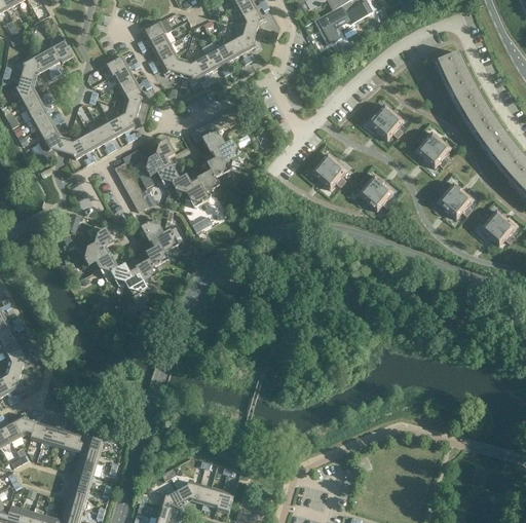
[(16,3),(14,0),(2,0),(6,9),(16,3)]
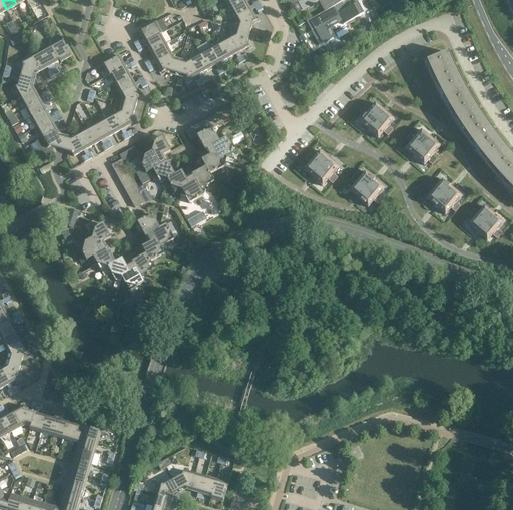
[(261,3),(259,0),(251,0),(253,2),(249,4),(247,0),(240,0),(229,6),(235,16),(237,15),(251,8),(254,6),(261,3)]
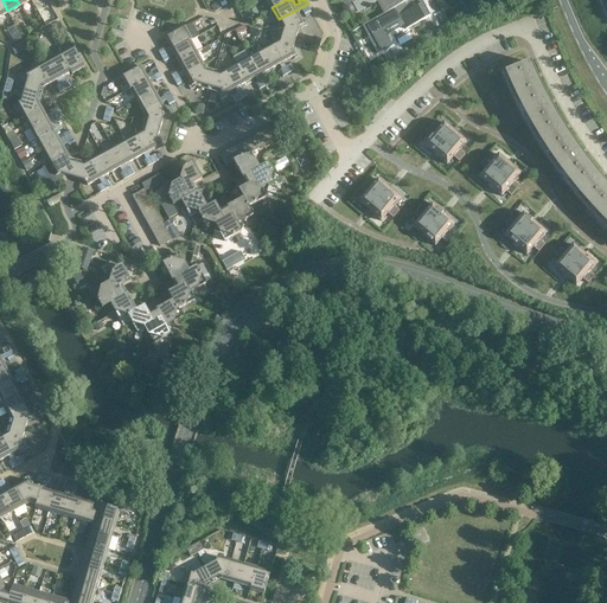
[(345,5),(350,14),(357,10),(352,0),(345,5)]
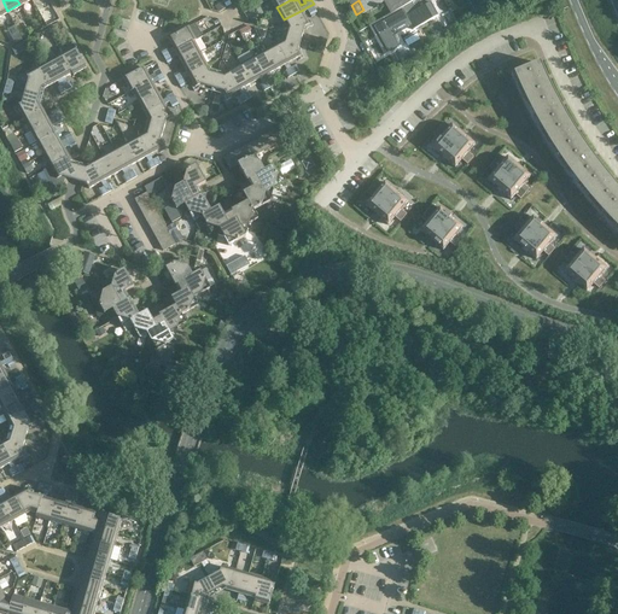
[(359,0),(363,10),(382,0),(388,0),(392,10),(409,0),(359,0)]
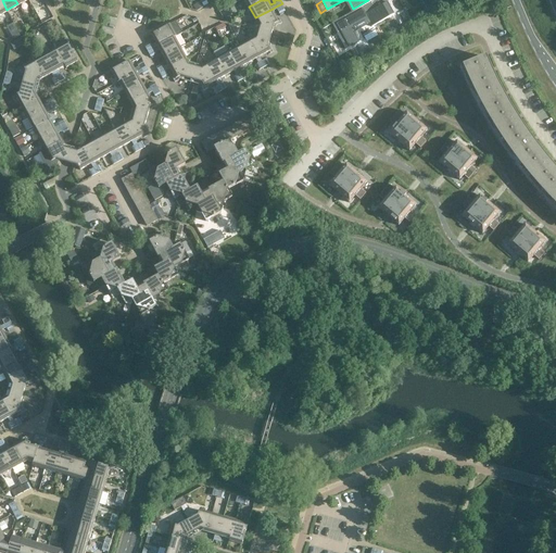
[(388,1),(387,0),(368,0),(353,9),(343,14),(343,15),(331,22),(336,28),(346,22),(348,23),(359,15),(366,27),(393,12),(391,13),(384,2),(388,1)]
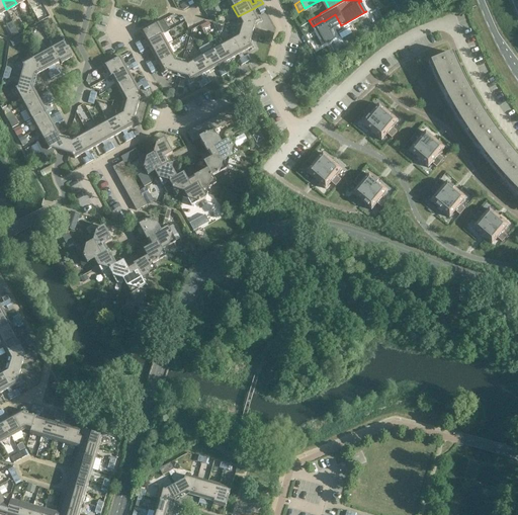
[(259,18),(254,8),(240,15),(243,20),(241,27),(252,30),(255,20),(259,18)]
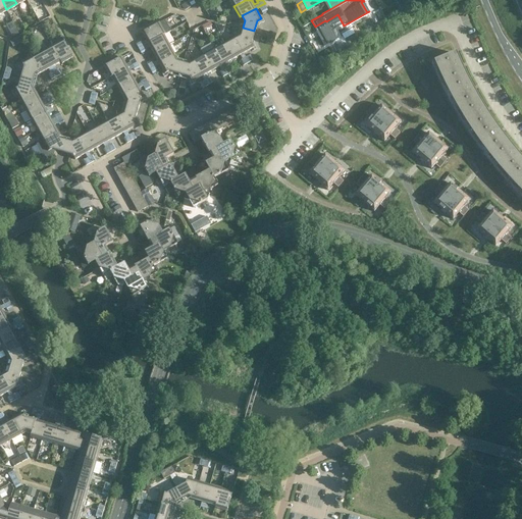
[(210,19),(201,24),(203,28),(212,22),(210,19)]
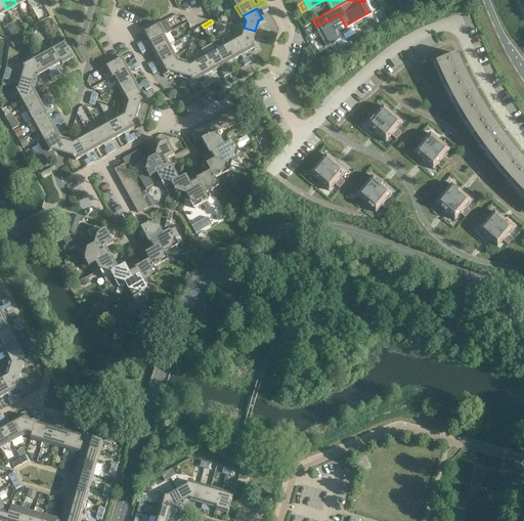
[(166,31),(160,20),(142,31),(146,38),(143,40),(141,38),(138,39),(136,41),(139,46),(165,32),(166,31)]
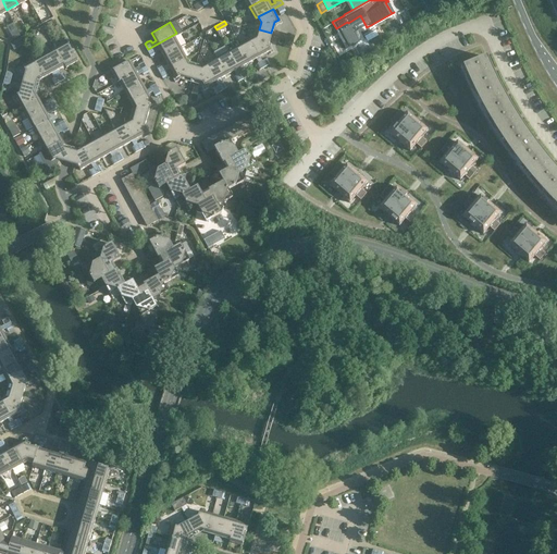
[(16,27),(10,31),(13,37),(20,33),(16,27)]
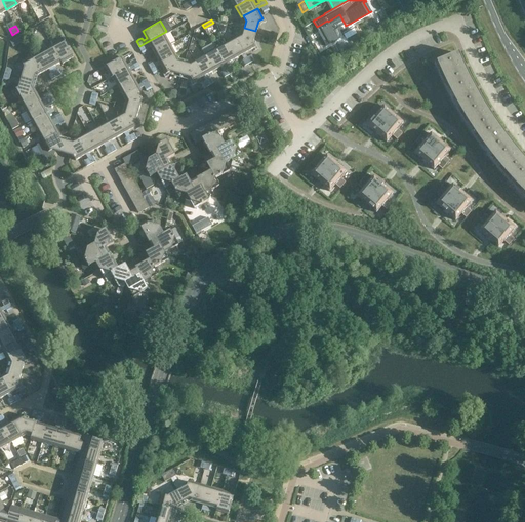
[(255,31),(244,28),(243,34),(237,37),(245,50),(252,47),(253,49),(258,46),(257,44),(254,45),(253,41),(255,31)]
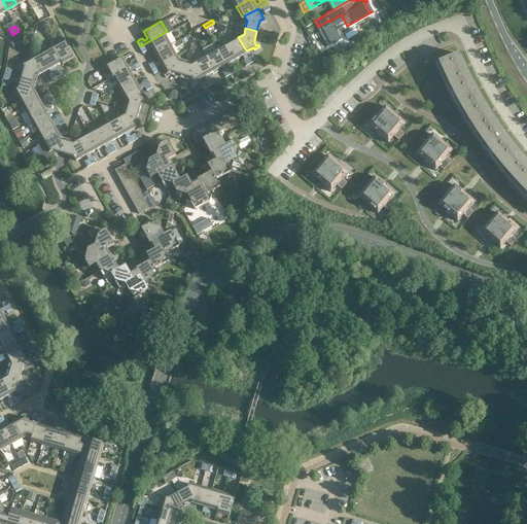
[(269,42),(275,43),(279,31),(272,30),(269,42)]
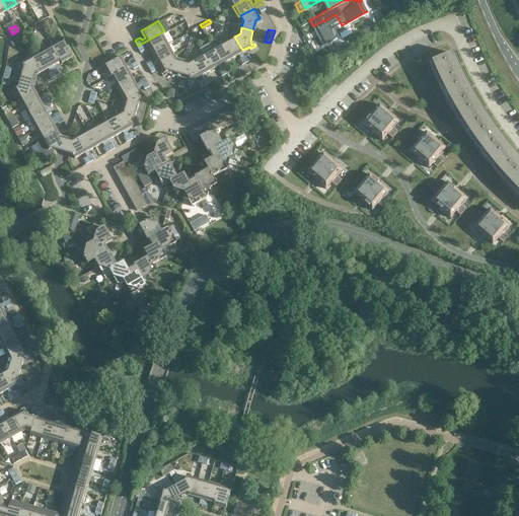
[(168,42),(163,31),(138,46),(140,51),(146,48),(145,46),(149,44),(153,51),(168,42)]
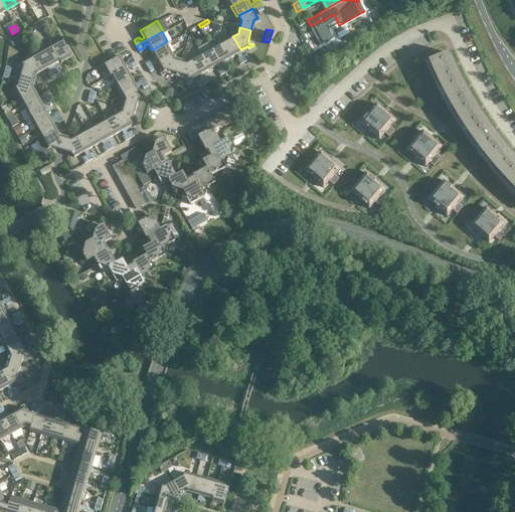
[(20,32),(9,38),(12,43),(23,37),(20,32)]
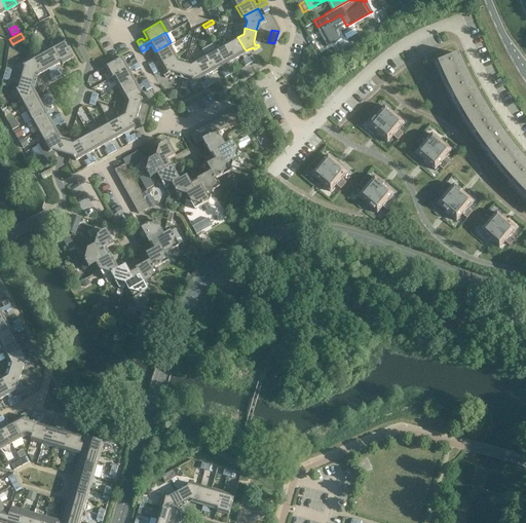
[(241,58),(245,64),(251,60),(248,54),(246,50),(237,37),(236,35),(226,41),(235,57),(242,53),(245,57),(241,58)]
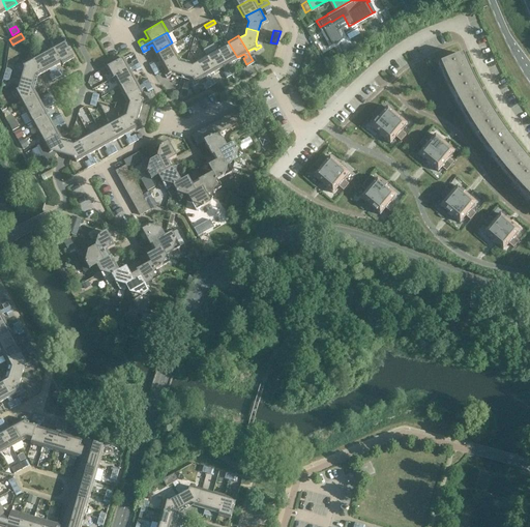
[(74,56),(64,38),(53,45),(62,60),(63,62),(74,56)]
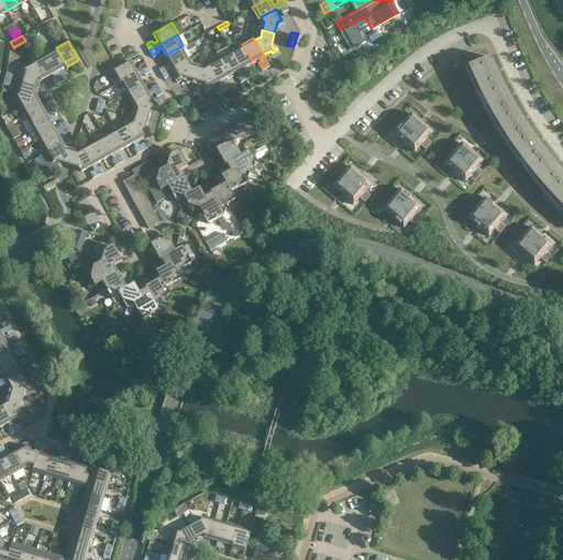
[(252,61),(242,44),(231,50),(246,77),(252,74),(249,68),(246,69),(244,65),(252,61)]
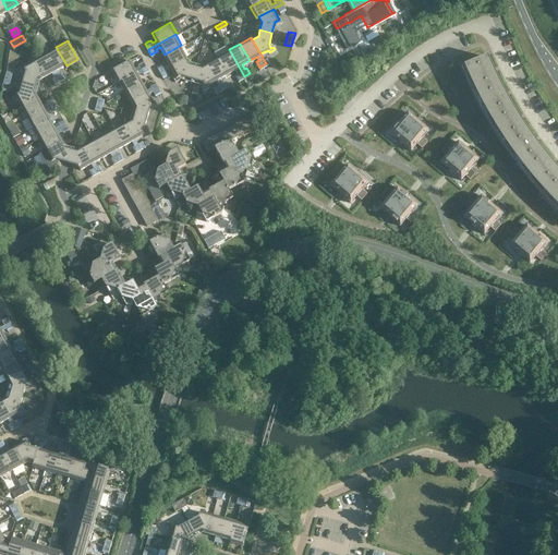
[(160,72),(167,69),(170,65),(185,58),(187,57),(181,45),(165,55),(168,62),(164,64),(162,62),(157,65),(160,72)]
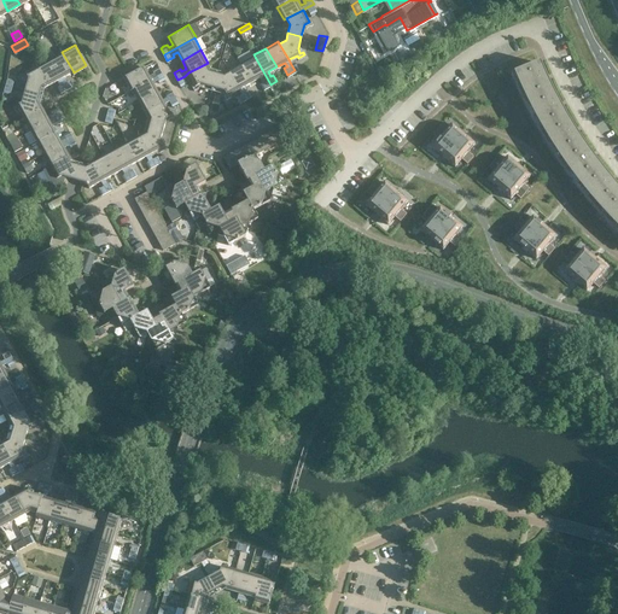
[(73,70),(62,52),(51,58),(66,88),(73,85),(70,79),(68,80),(64,75),(73,70)]
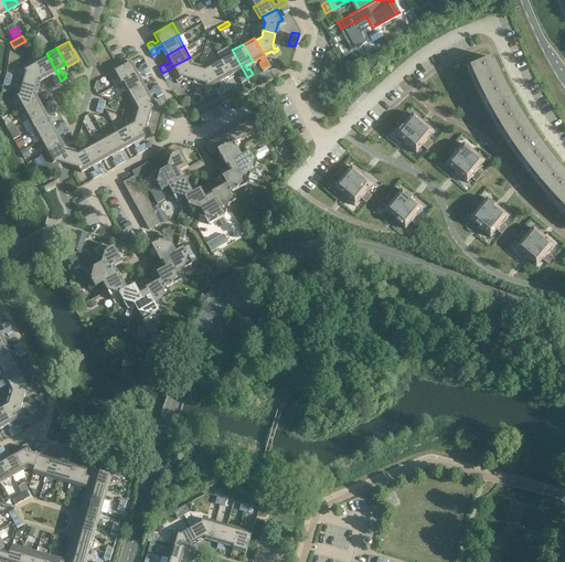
[(247,77),(232,50),(221,56),(231,73),(238,69),(241,73),(238,74),(242,81),(247,77)]
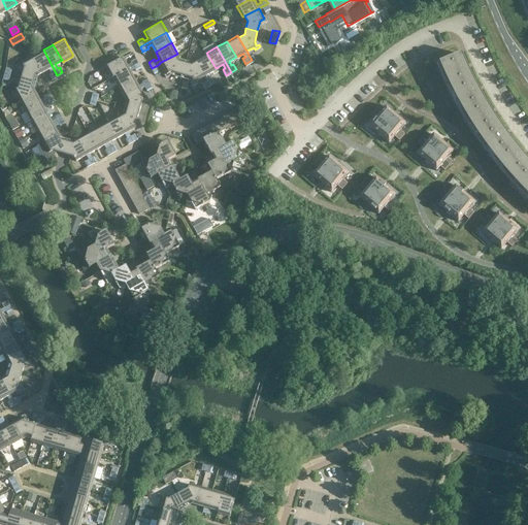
[(57,75),(43,50),(32,56),(41,71),(48,67),(52,71),(48,73),(52,78),(57,75)]
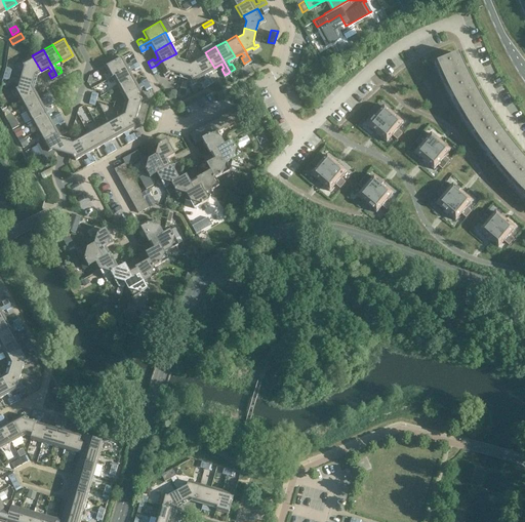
[(458,51),(436,61),(442,74),(448,86),(470,75),(463,64),(458,51)]
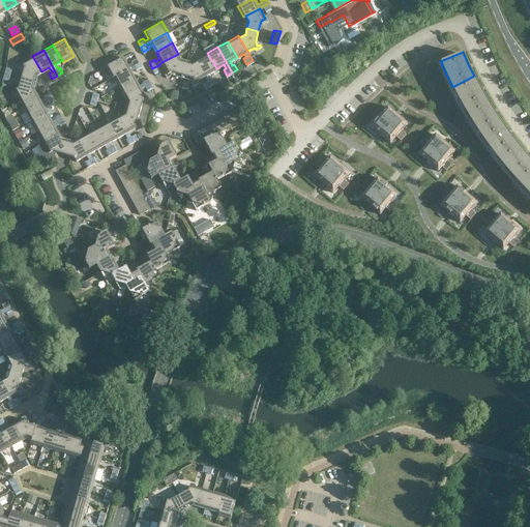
[(207,79),(211,84),(216,81),(213,76),(211,77),(209,72),(216,68),(207,53),(197,59),(198,61),(205,75),(207,79)]
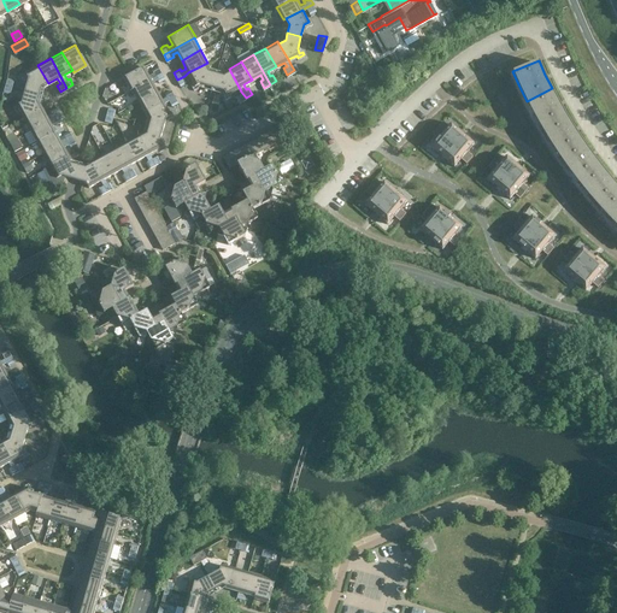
[(148,74),(144,64),(123,76),(130,89),(133,88),(162,71),(158,65),(152,68),(153,71),(148,74)]
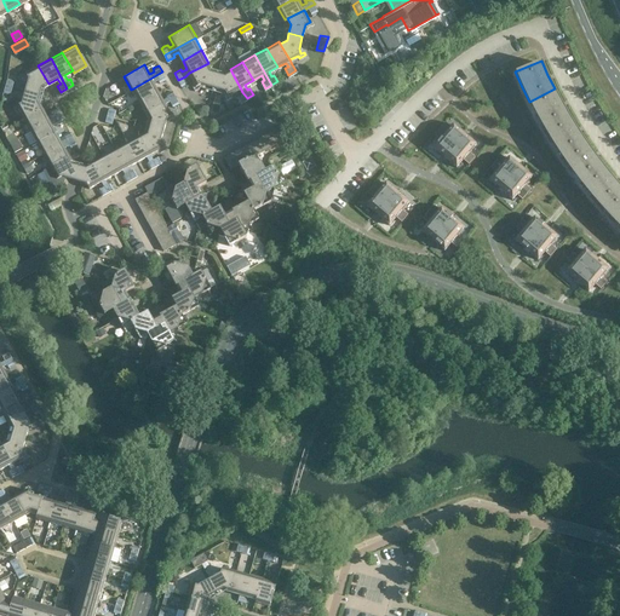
[(210,70),(206,64),(189,73),(194,81),(191,82),(195,88),(197,87),(196,85),(201,81),(213,86),(217,73),(210,70)]
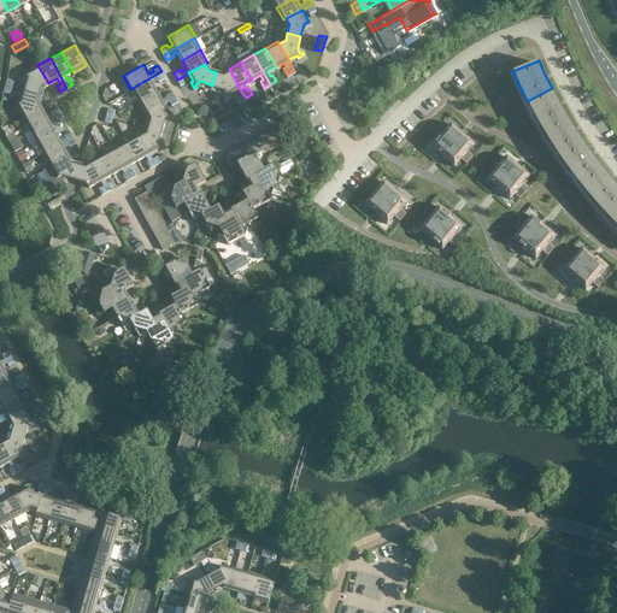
[(48,83),(37,65),(25,71),(28,76),(25,88),(37,93),(40,86),(42,84),(43,86),(48,83)]
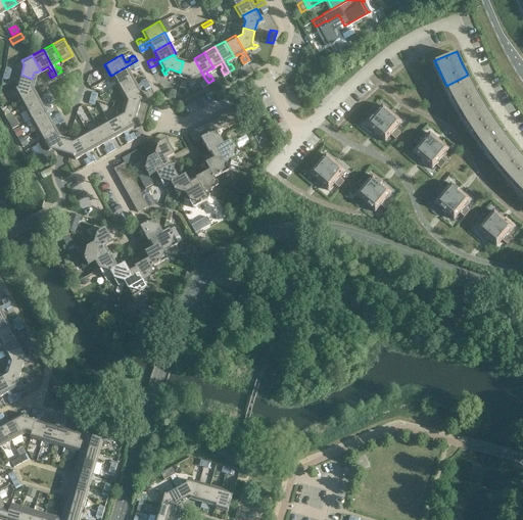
[(117,84),(134,76),(130,68),(134,66),(135,68),(140,65),(137,60),(112,75),(117,84)]
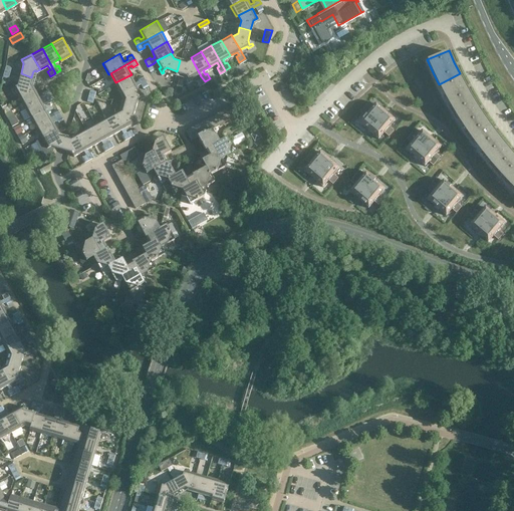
[(199,72),(192,59),(187,62),(180,60),(177,71),(187,74),(190,77),(187,79),(189,81),(194,78),(193,76),(199,72)]
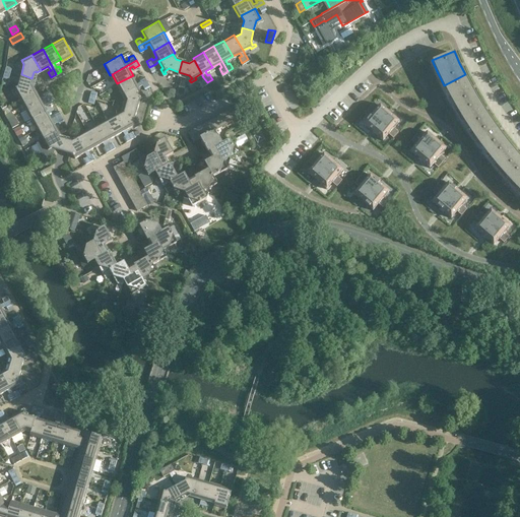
[(31,78),(21,74),(18,84),(13,87),(19,98),(36,88),(34,85),(31,86),(30,84),(31,78)]
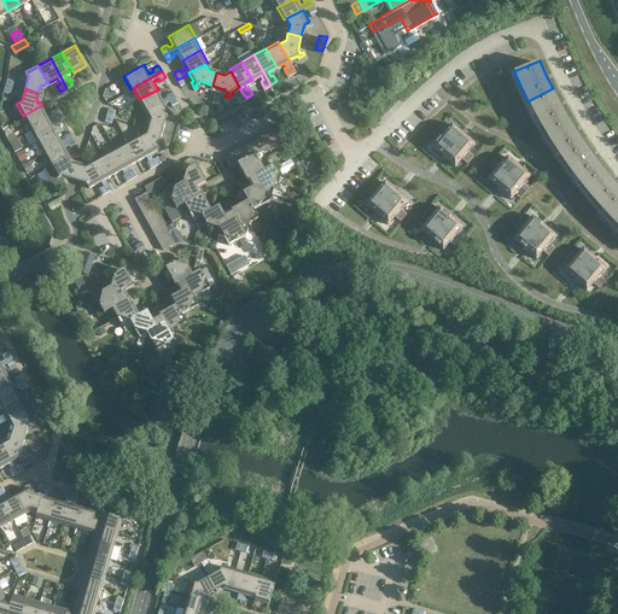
[(528,101),(535,115),(542,129),(567,115),(559,101),(553,88),(528,101)]
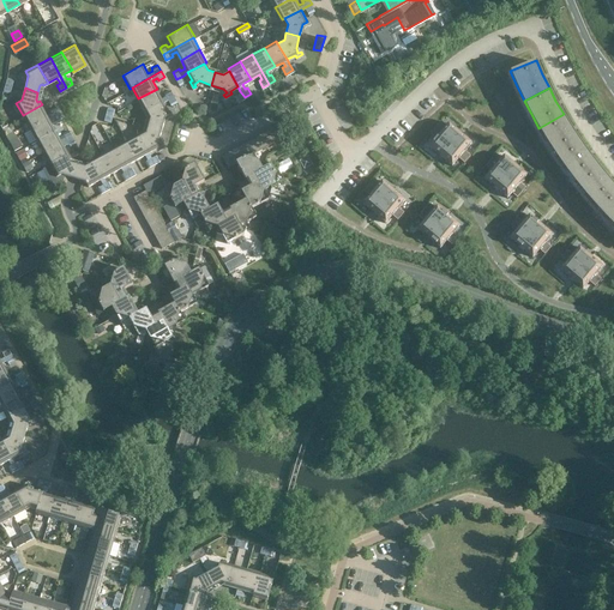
[(163,101),(168,98),(174,95),(170,89),(164,91),(166,94),(161,97),(157,89),(138,98),(145,110),(148,109),(163,101)]
